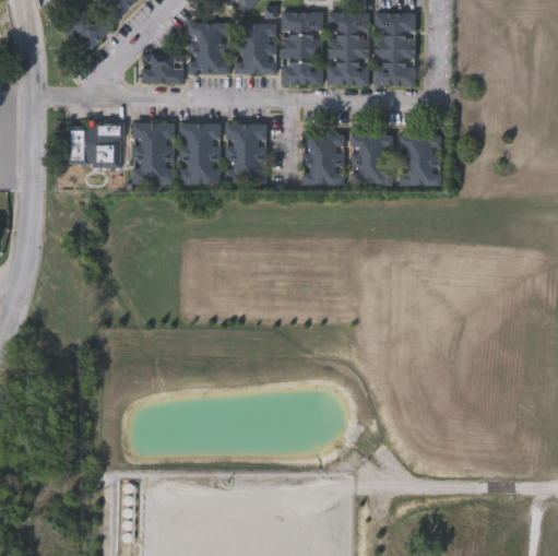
[(141,0),(118,23),(95,0),(141,0)]
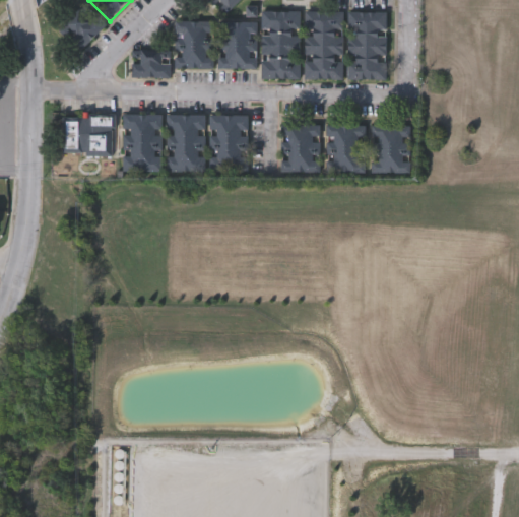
[(243,0),(223,18),(205,0),(243,0)]
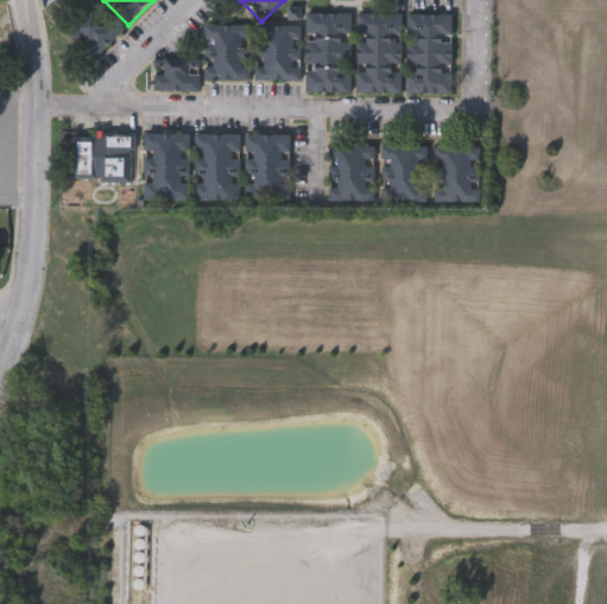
[(101,5),(126,30),(93,62),(68,37),(101,5)]
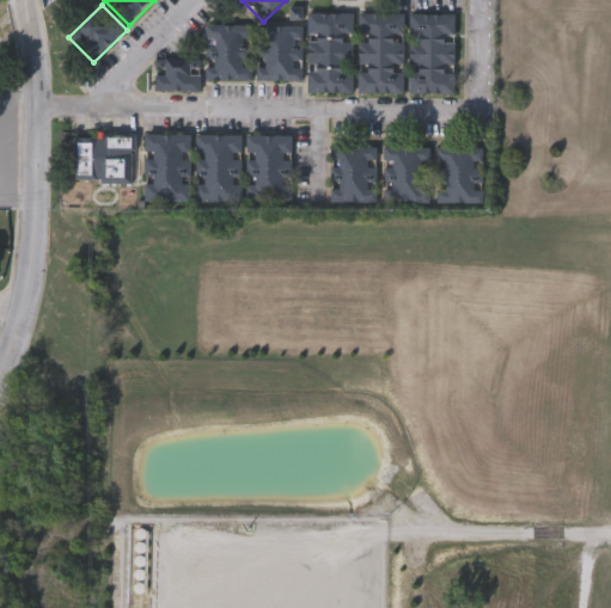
[(309,13),(354,13),(354,94),(309,94),(309,13)]
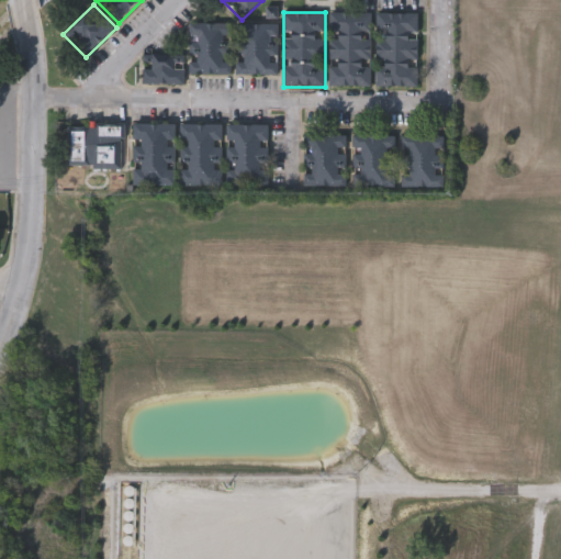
[(329,12),(371,12),(371,87),(329,87),(329,12)]
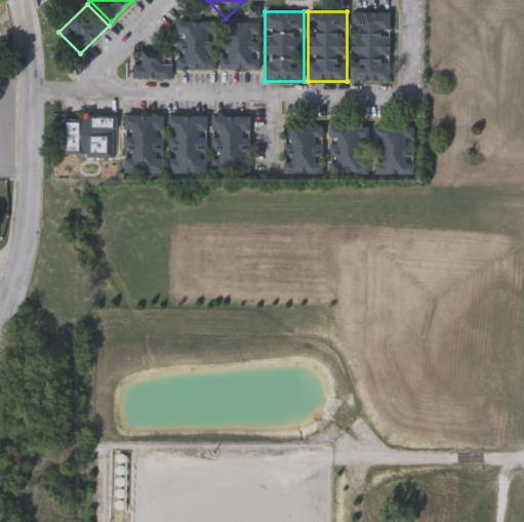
[(351,11),(390,11),(390,81),(351,81),(351,11)]
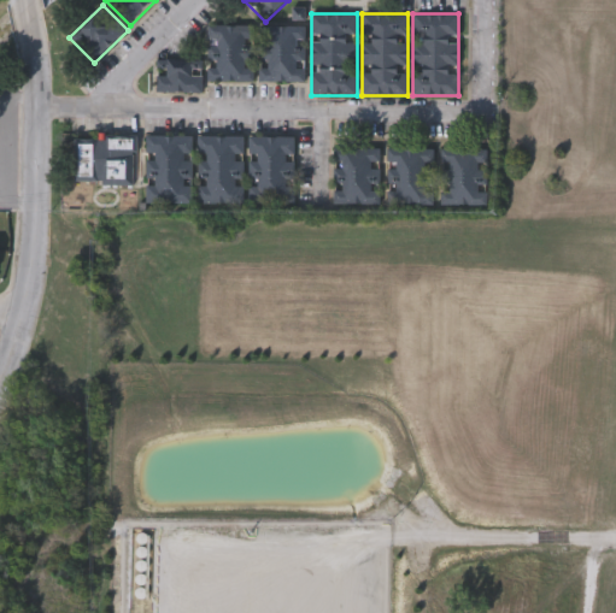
[(209,25),(254,25),(254,82),(209,82),(209,25)]
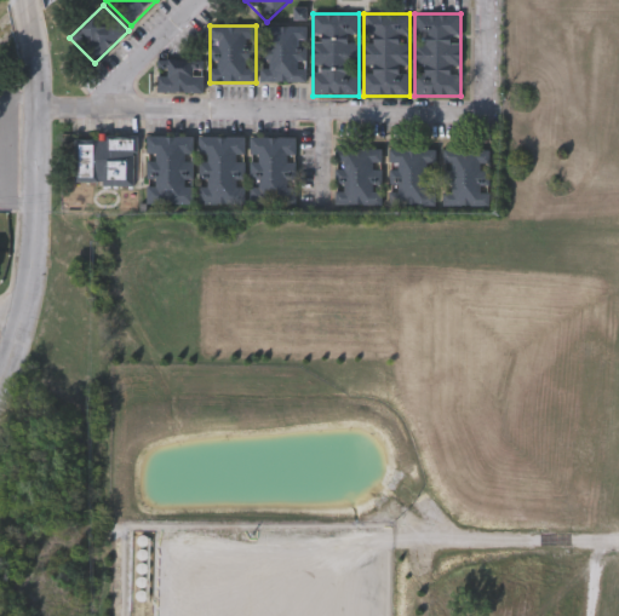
[(261,27),(308,27),(308,84),(261,84),(261,27)]
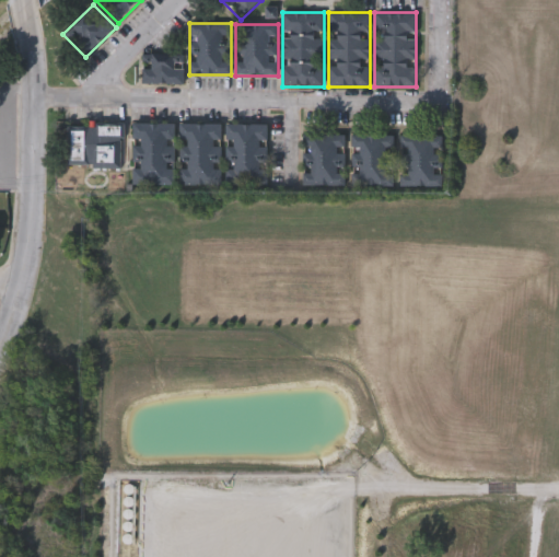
[(143,56),(184,56),(184,84),(143,84),(143,56)]
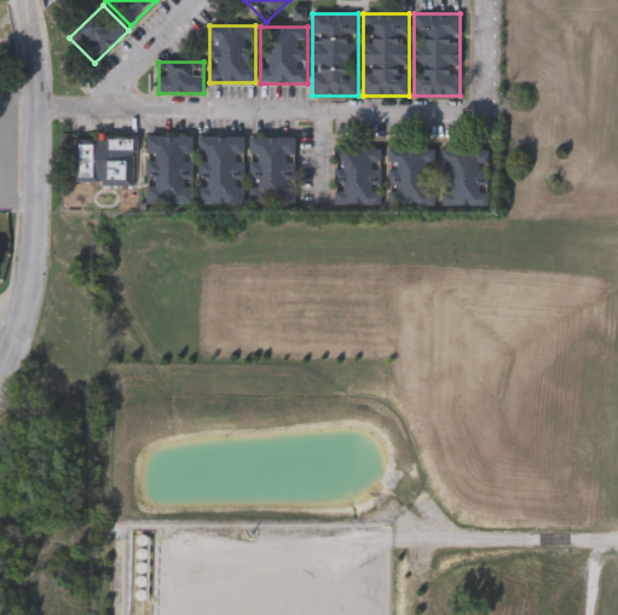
[(146,135),(192,135),(192,206),(146,206),(146,135)]
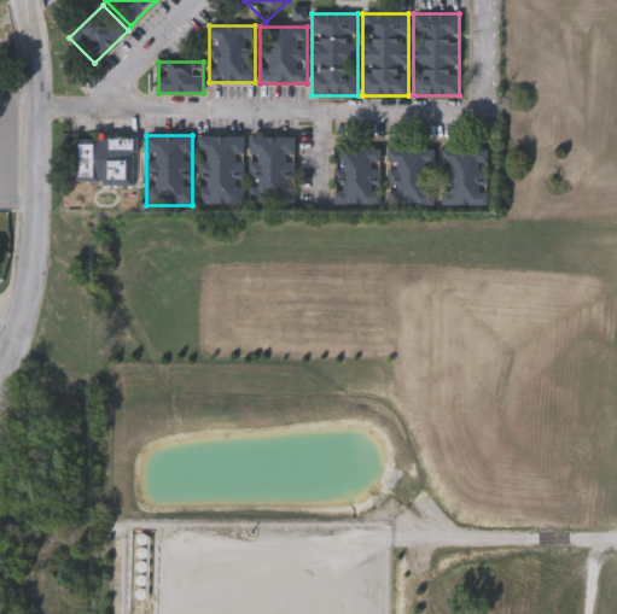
[(76,139),(100,139),(100,138),(139,138),(138,188),(103,187),(103,182),(75,182),(76,139)]
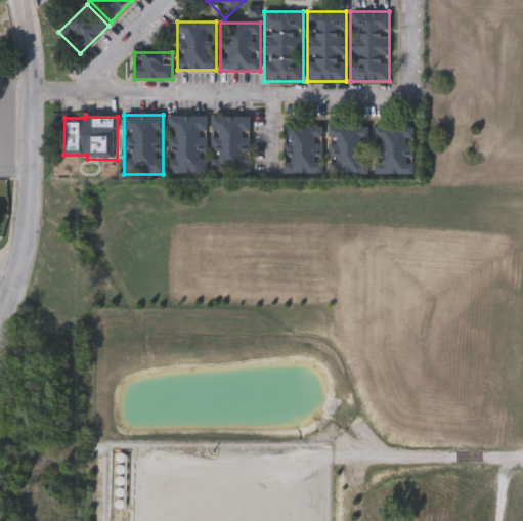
[(167,117),(207,117),(207,175),(167,175),(167,117)]
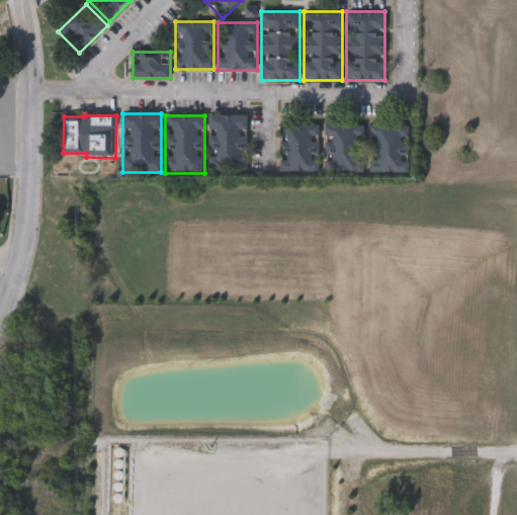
[(208,115),(247,115),(247,173),(208,173),(208,115)]
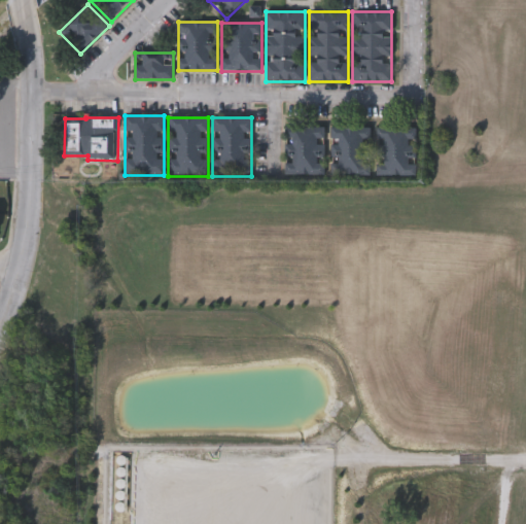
[(285,127),(324,127),(324,178),(285,178),(285,127)]
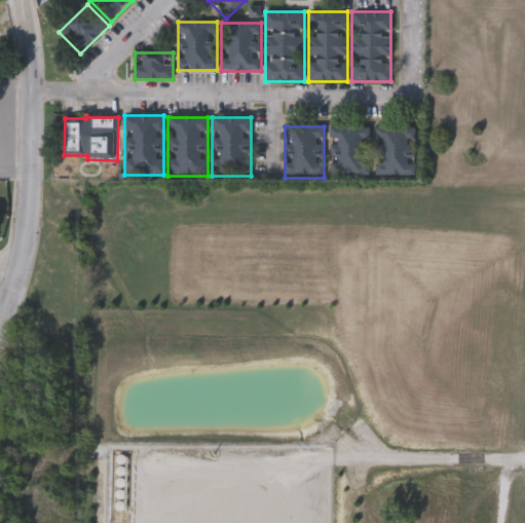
[(330,178),(331,126),(369,127),(368,178),(330,178)]
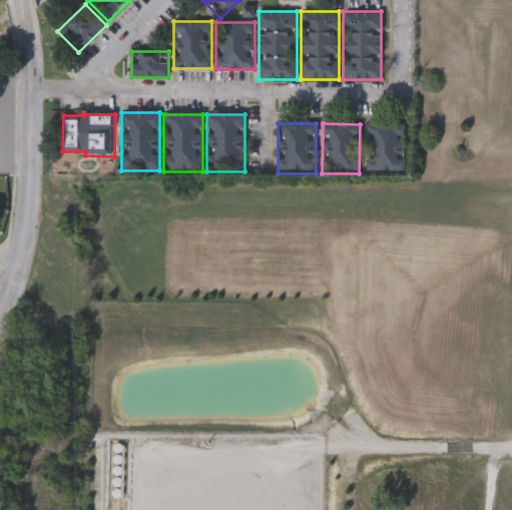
[(362,174),(363,123),(402,123),(402,174),(362,174)]
